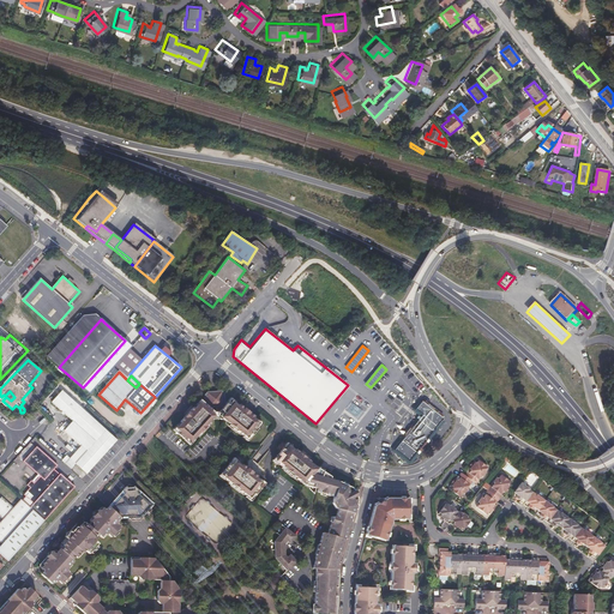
[(68,427),(85,441),(83,445),(70,459),(76,464),(88,475),(118,440),(114,437),(109,432),(62,391),(52,403),(73,421),(68,427)]
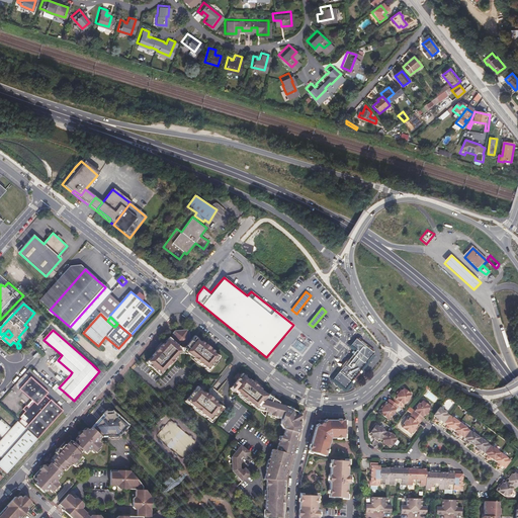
[(173,338),(173,345),(181,351),(186,351),(191,344),(190,337),(185,333),(178,333),(173,338)]
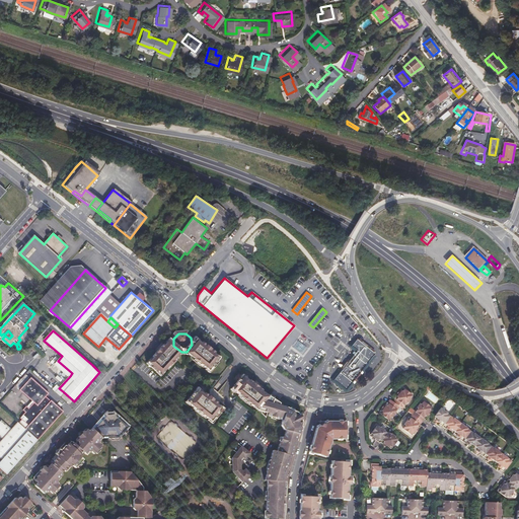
[(360,374),(362,371),(377,353),(357,337),(350,346),(356,351),(332,379),(347,390),(353,383),(355,380),(360,374)]
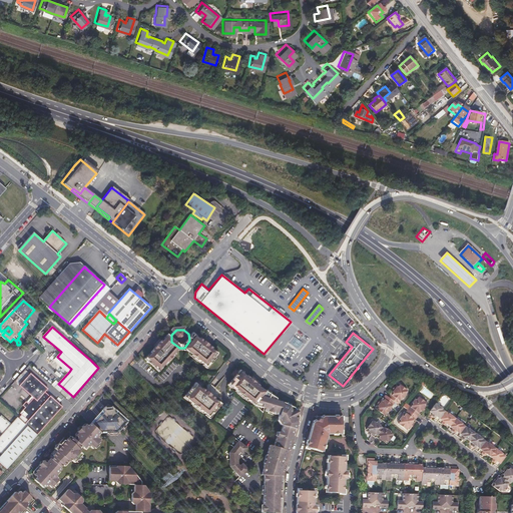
[(184,351),(207,368),(210,364),(211,365),(215,360),(214,359),(217,355),(194,336),(189,341),(184,348),(179,348),(171,342),(167,338),(160,345),(161,346),(156,352),(155,351),(149,358),(162,369),(177,350),(180,351),(184,351)]
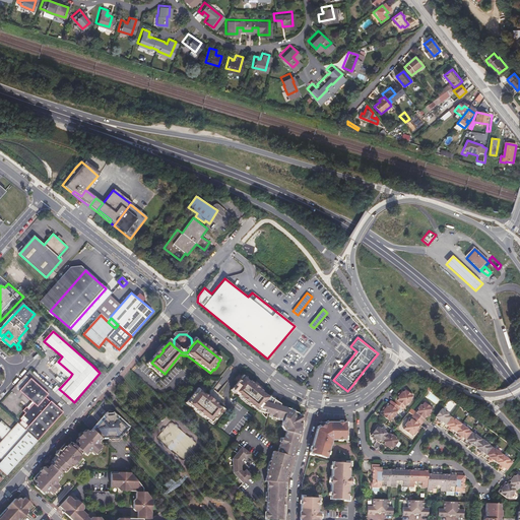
[(55,365),(70,377),(72,374),(58,362),(55,365)]
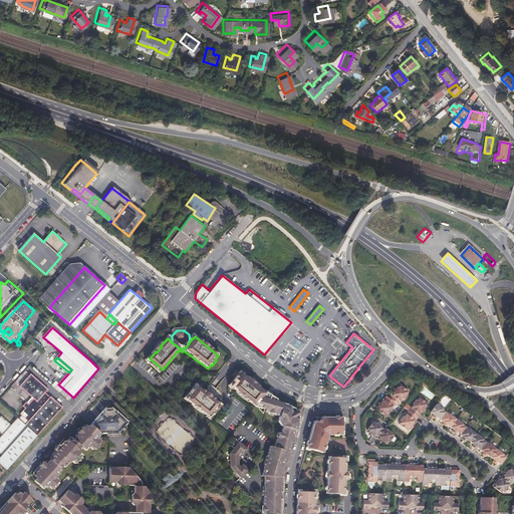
[(163,369),(150,358),(148,360),(152,363),(150,365),(156,370),(157,368),(161,371),(163,369)]
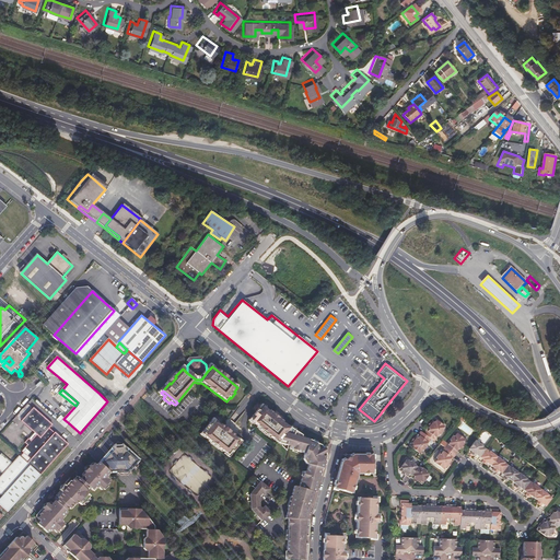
[(24,442),(26,445),(24,447),(28,452),(26,455),(31,459),(27,463),(41,474),(68,444),(55,432),(54,432),(48,428),(51,424),(32,407),(21,421),(34,432),(36,434),(31,440),(28,439),(28,438),(24,442)]
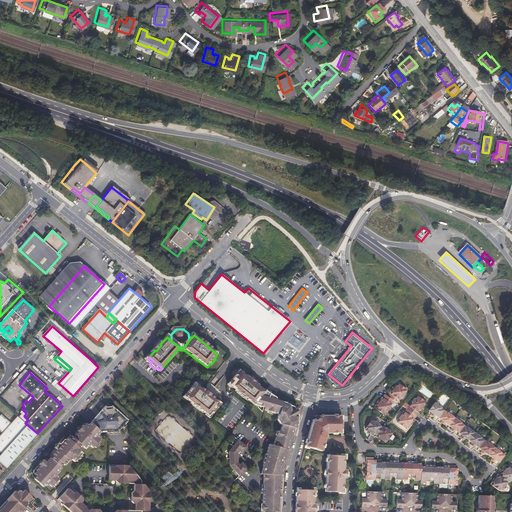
[(256,404),(265,393),(261,390),(261,389),(259,387),(258,386),(259,385),(256,383),(256,382),(250,377),(249,378),(247,376),(246,376),(246,375),(244,373),(243,374),(241,372),(238,376),(236,374),(232,380),(234,381),(231,385),(233,387),(233,388),(239,392),(238,393),(244,398),(245,397),(251,402),(252,400),(256,404)]
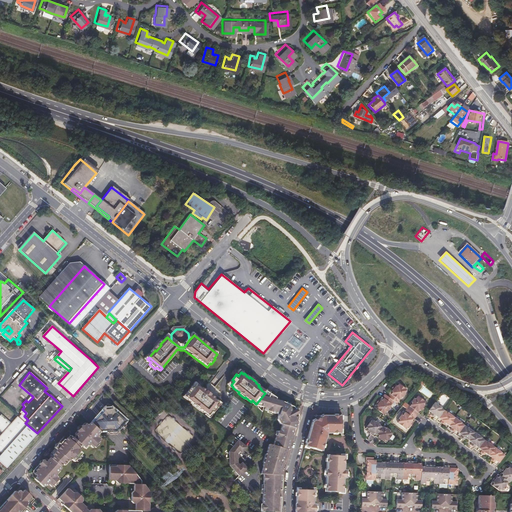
[(58,383),(54,387),(59,391),(63,387),(58,383)]
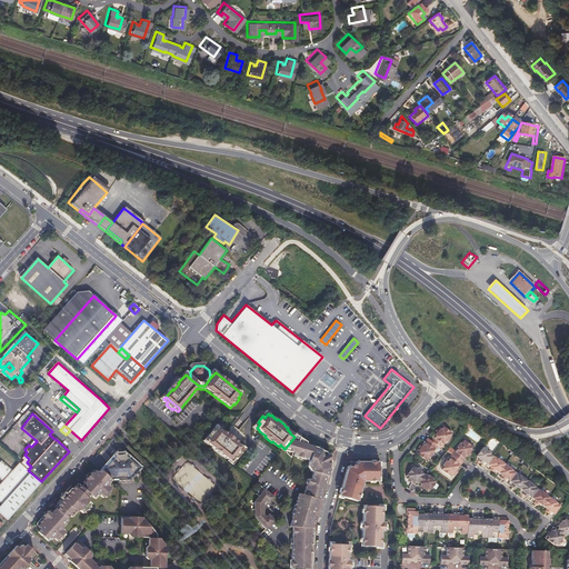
[(439,447),(442,449),(446,446),(445,445),(446,443),(447,443),(452,437),(451,436),(453,433),(443,426),(442,428),(441,427),(439,431),(438,430),(436,432),(437,433),(436,436),(437,437),(435,438),(433,437),(431,441),(439,447)]
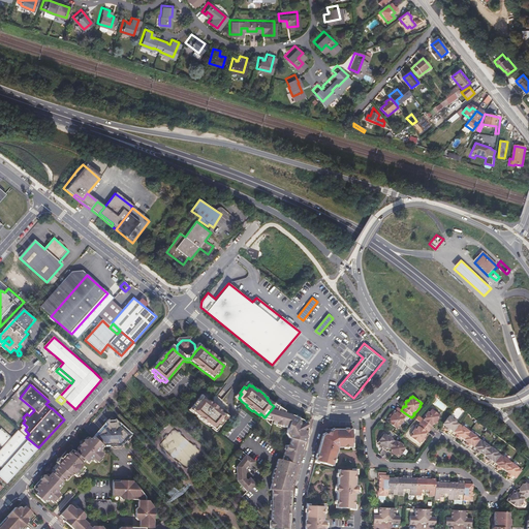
[(198,404),(223,425),(225,422),(223,421),(226,416),(224,414),(221,412),(222,410),(210,401),(209,402),(206,400),(204,398),(200,402),(198,404)]
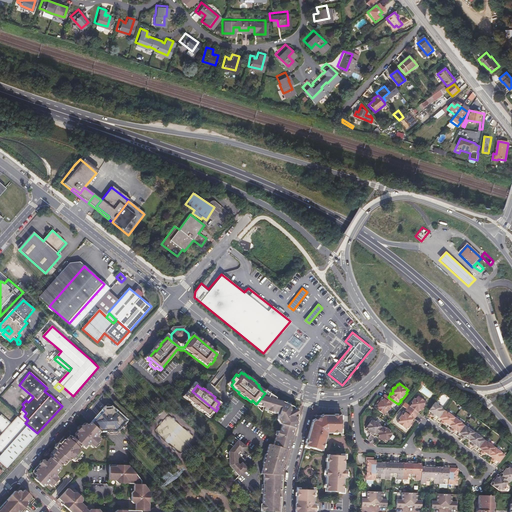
[(216,411),(192,391),(190,394),(187,398),(188,399),(192,402),(191,404),(202,413),(204,412),(206,414),(209,416),(213,412),(214,413),(216,411)]
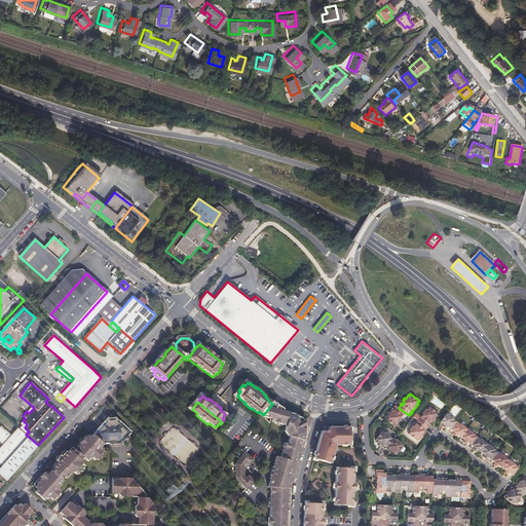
[(263,415),(262,416),(261,417),(273,420),(273,424),(287,427),(286,430),(289,437),(292,438),(291,442),(303,445),(307,428),(304,419),(303,419),(298,417),(292,414),(287,412),(282,408),(274,403),(273,402),(272,404),(263,415)]
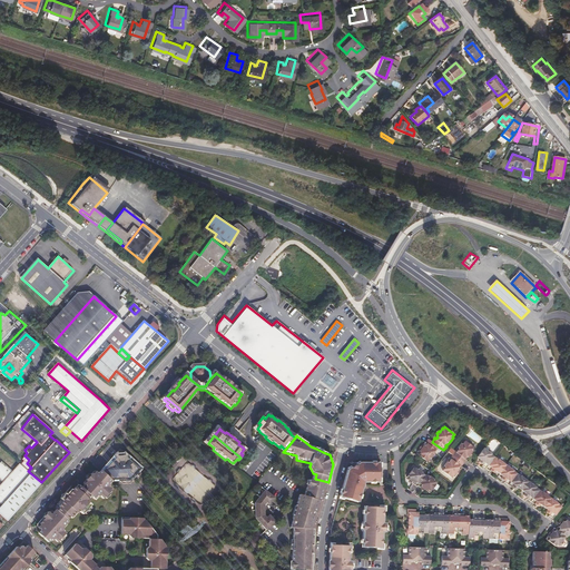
[(440,448),(432,442),(430,440),(426,443),(426,442),(423,445),(422,444),(419,448),(421,449),(419,452),(420,452),(419,454),(428,461),(429,460),(431,461),(436,453),(435,452),(436,451),(438,451),(440,448)]
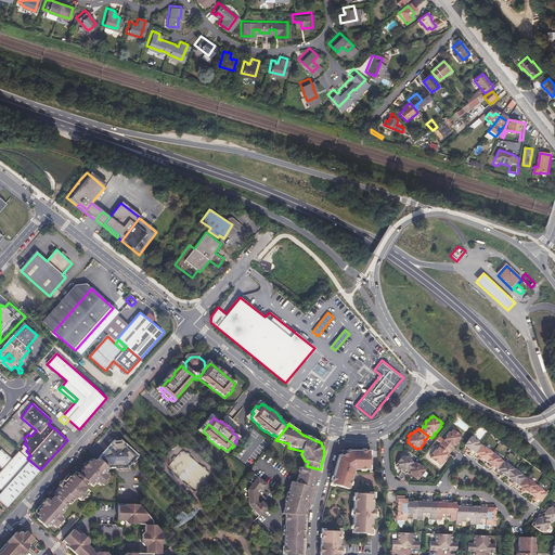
[(442,443),(452,451),(454,449),(455,449),(457,446),(459,446),(461,442),(462,440),(462,439),(463,437),(453,430),(451,434),(450,434),(447,438),(448,438),(446,441),(444,441),(442,443)]
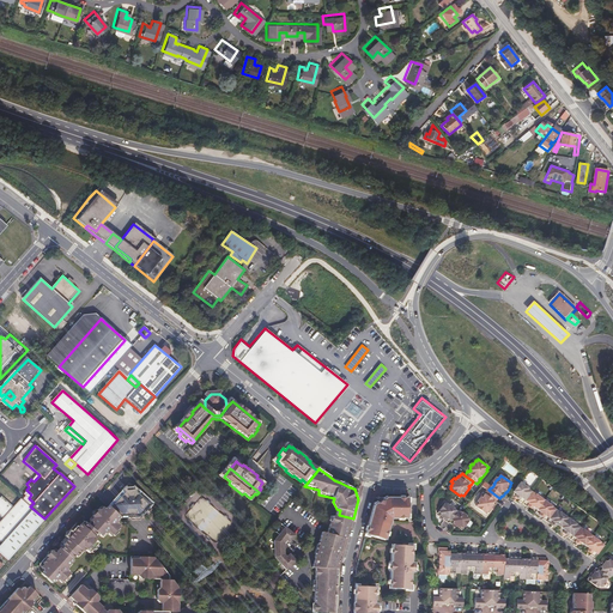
[(520,502),(525,504),(532,493),(528,491),(529,489),(521,484),(515,493),(517,496),(516,497),(521,501),(520,502)]
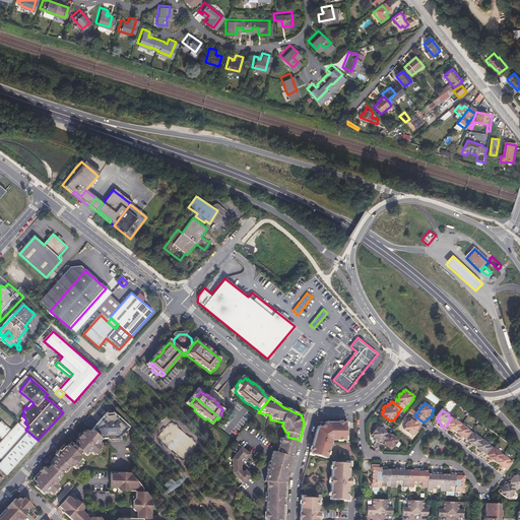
[(131,428),(115,413),(109,413),(93,431),(103,439),(105,441),(120,439),(131,428)]
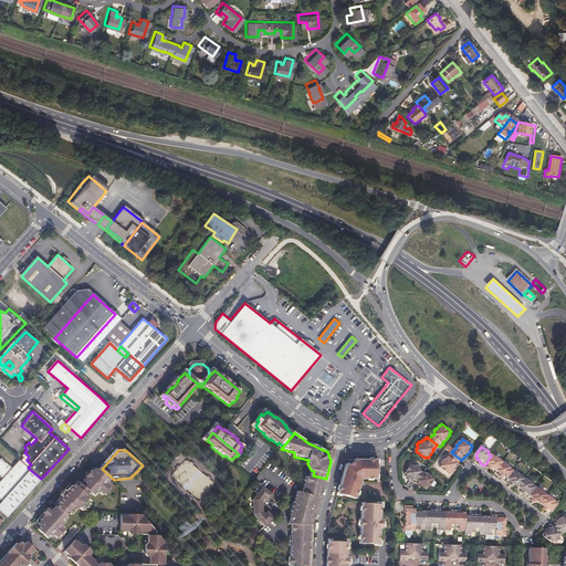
[(461,460),(451,452),(448,457),(449,458),(446,461),(444,460),(442,464),(443,465),(440,469),(449,475),(451,473),(452,474),(453,472),(454,473),(457,470),(456,469),(459,465),(458,464),(461,460)]
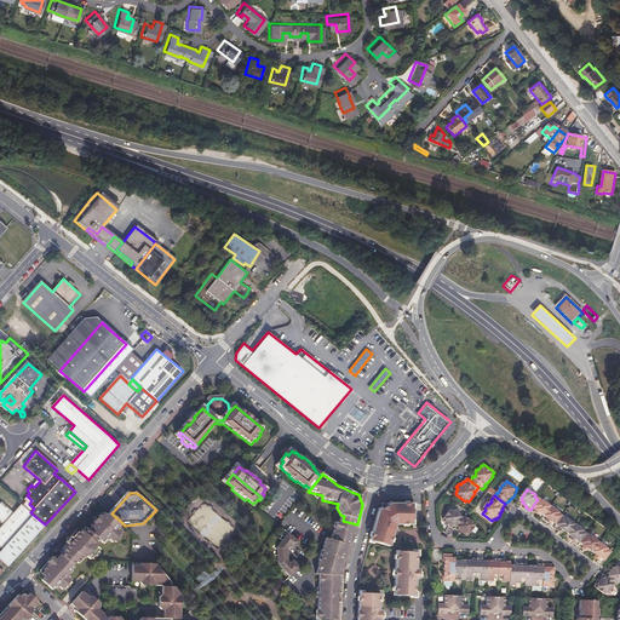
[(530,510),(534,514),(534,512),(539,515),(540,514),(544,517),(551,506),(543,500),(543,501),(538,499),(530,510)]
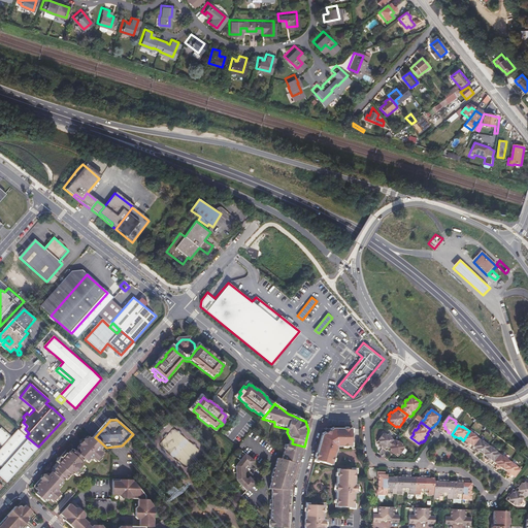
[(0,443),(2,446),(0,448),(0,464),(4,469),(7,471),(1,477),(6,483),(38,447),(26,436),(18,428),(11,435),(1,427),(0,428),(0,443)]
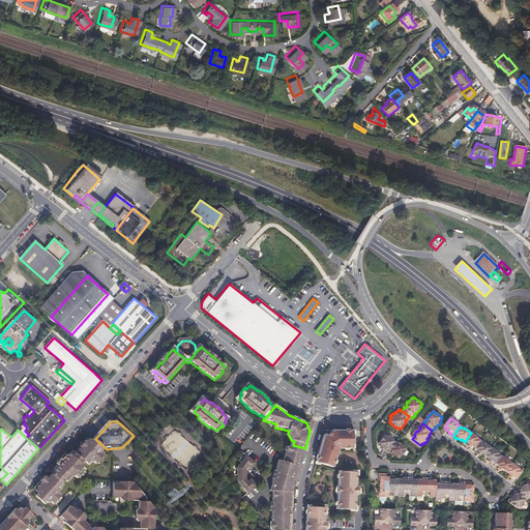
[(320,452),(336,457),(337,453),(336,453),(336,451),(340,449),(352,449),(352,432),(334,432),(333,433),(332,434),(327,437),(326,437),(324,439),(320,452)]
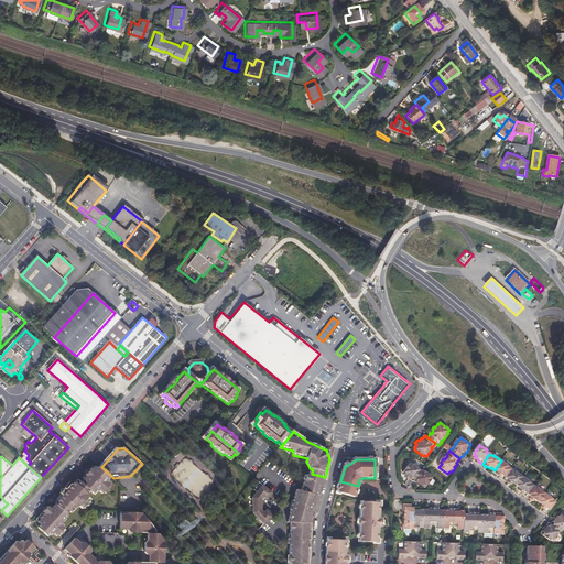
[(501,461),(495,470),(498,473),(497,474),(501,477),(500,478),(505,480),(511,470),(508,467),(509,466),(501,461)]
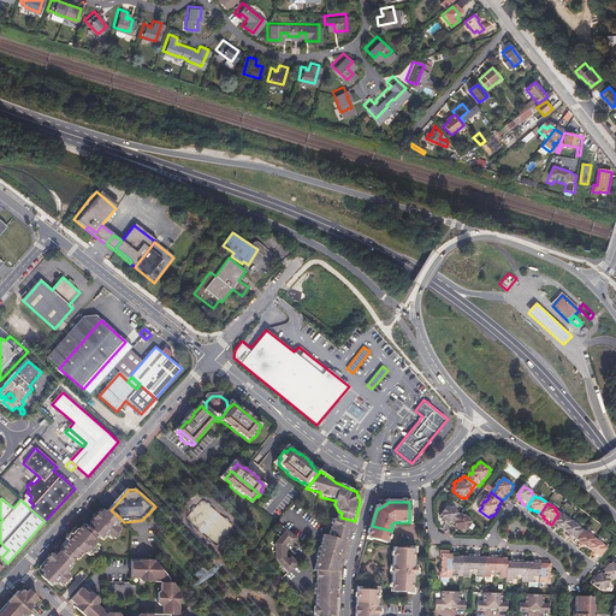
[(451,526),(454,525),(460,515),(456,513),(457,510),(452,508),(451,509),(449,507),(442,516),(443,517),(442,519),(444,521),(446,523),(451,526)]
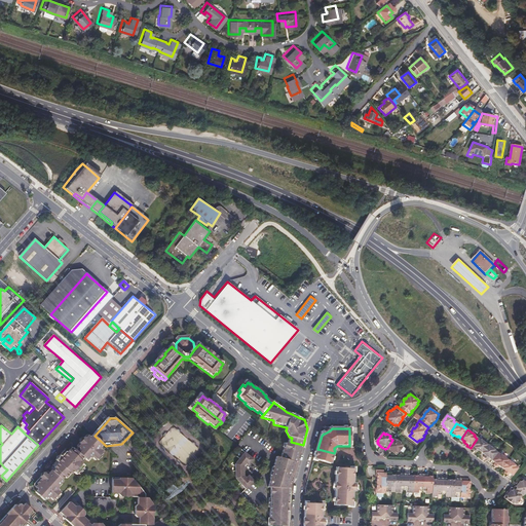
[(61,456),(57,461),(60,463),(48,476),(45,474),(40,479),(42,480),(41,482),(42,483),(37,489),(39,491),(37,493),(46,501),(48,499),(49,500),(50,499),(53,501),(62,493),(59,490),(60,488),(59,487),(64,481),(63,481),(65,478),(66,479),(71,474),(72,475),(73,473),(77,476),(84,467),(81,464),(82,462),(81,461),(83,458),(85,460),(87,461),(89,459),(90,460),(92,459),(96,462),(104,453),(101,450),(102,449),(100,448),(104,444),(95,436),(91,438),(89,436),(87,439),(85,438),(80,444),(83,447),(80,450),(83,452),(80,454),(78,452),(75,450),(72,453),(70,450),(65,456),(64,455),(62,457),(61,456)]
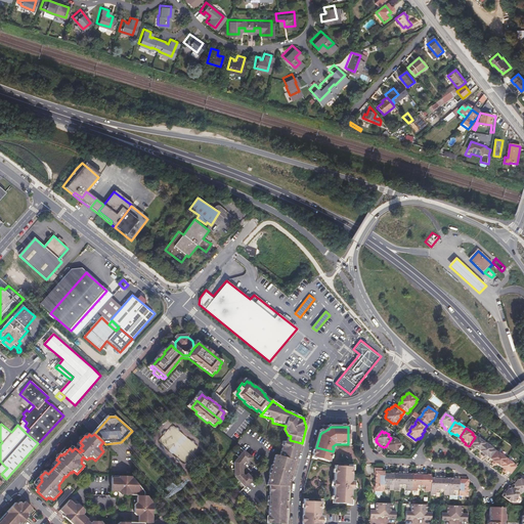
[(391,438),(386,446),(390,449),(390,450),(392,452),(393,451),(395,453),(396,452),(397,453),(404,444),(401,442),(402,441),(399,438),(398,439),(393,436),(392,437),(391,438)]
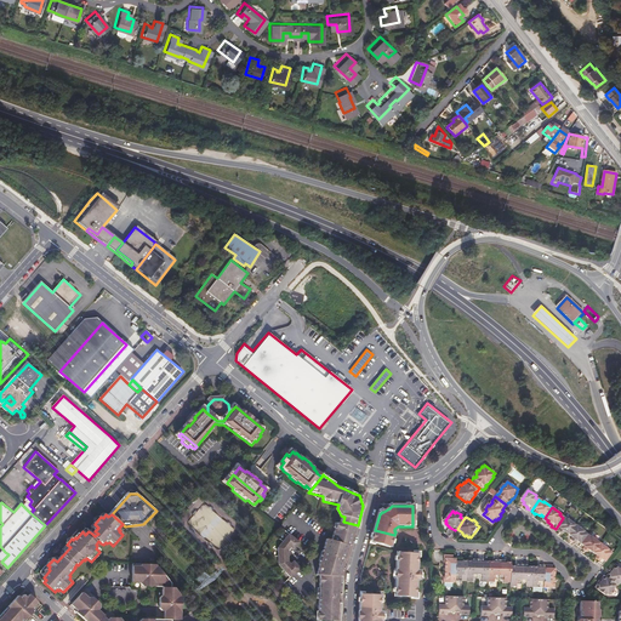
[(563,518),(556,529),(559,531),(559,530),(564,534),(565,533),(569,536),(577,525),(568,519),(567,520),(563,518)]
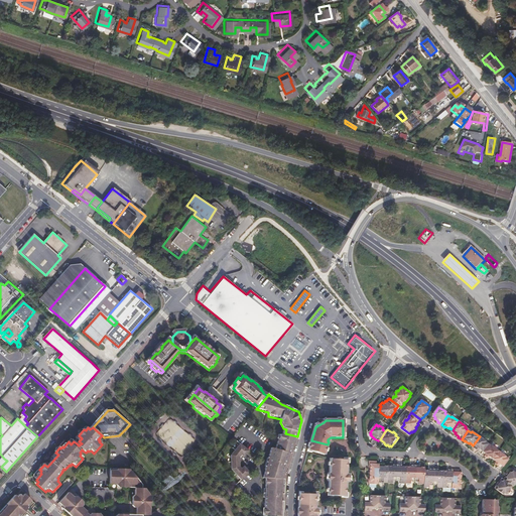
[(285,433),(283,432),(282,436),(280,443),(278,443),(276,449),(272,448),(269,459),(270,460),(268,468),(267,468),(264,479),(267,479),(284,480),(288,466),(286,466),(288,459),(287,458),(288,454),(289,454),(292,455),(295,443),(293,443),(294,439),(296,440),(297,436),(285,433)]
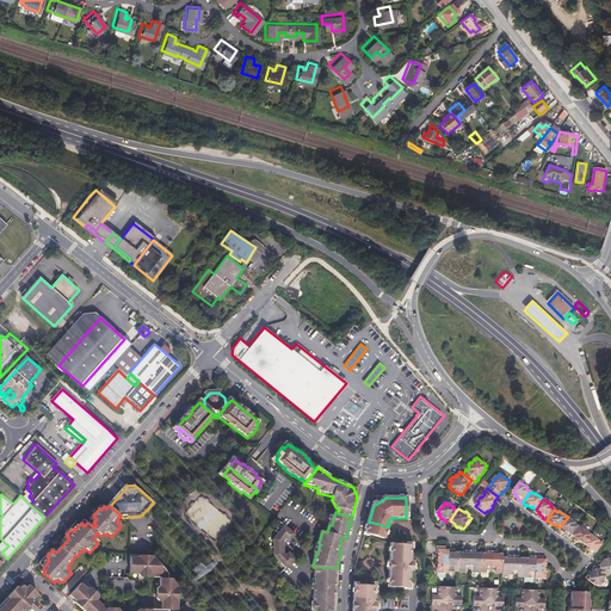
[(568,517),(560,528),(563,529),(562,531),(567,535),(566,536),(571,538),(579,528),(574,524),(575,523),(568,517)]
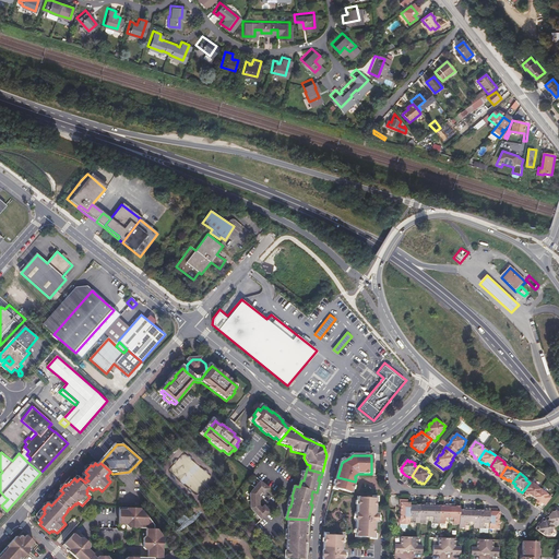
[(355,482),(337,477),(334,489),(352,494),(355,482)]
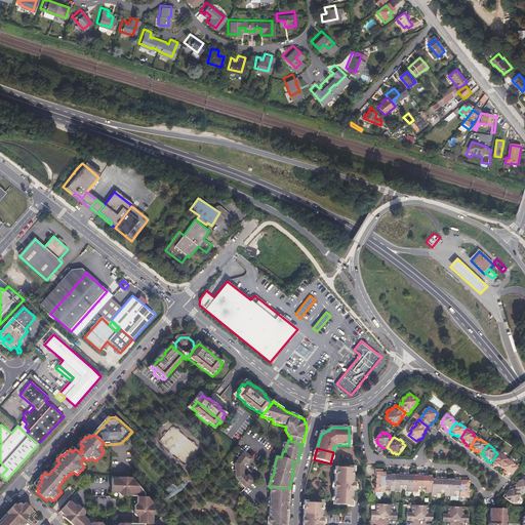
[(240,458),(247,463),(248,465),(251,461),(252,462),(254,459),(246,451),(240,458)]
